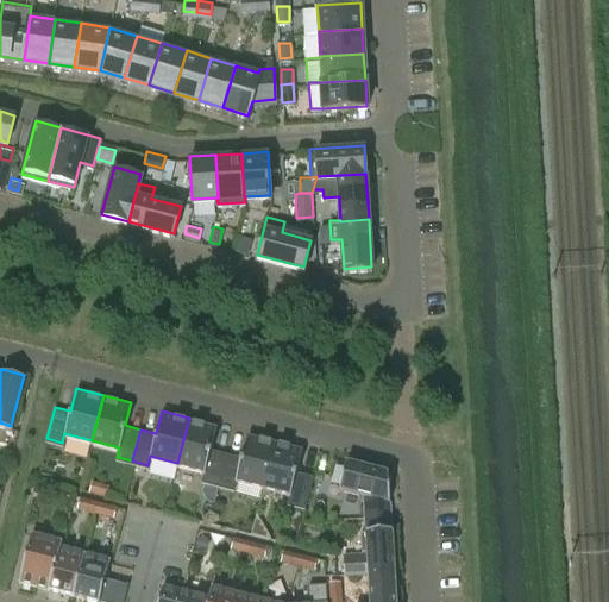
[(189,418),(177,463),(205,470),(202,478),(218,483),(226,451),(211,447),(217,425),(189,418)]
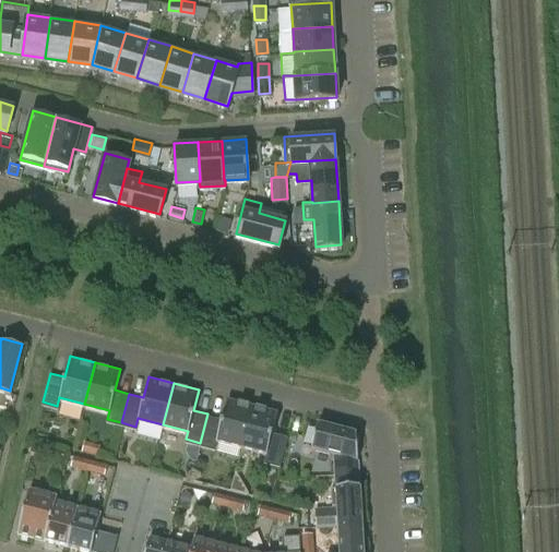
[(207,414),(200,443),(214,446),(216,439),(241,445),(252,403),(227,396),(222,418),(207,414)]
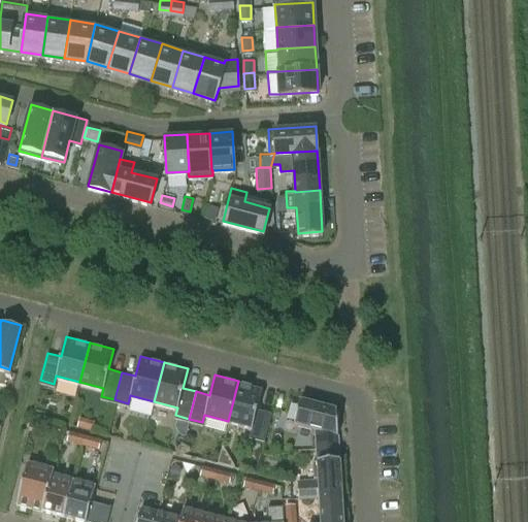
[(238,381),(228,421),(252,427),(250,434),(263,438),(270,411),(257,408),(262,388),(238,381)]
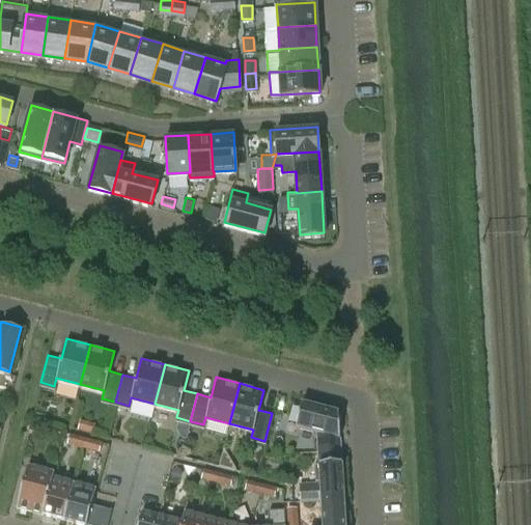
[(318,448),(340,447),(338,409),(302,399),(296,423),(316,429),(318,448)]
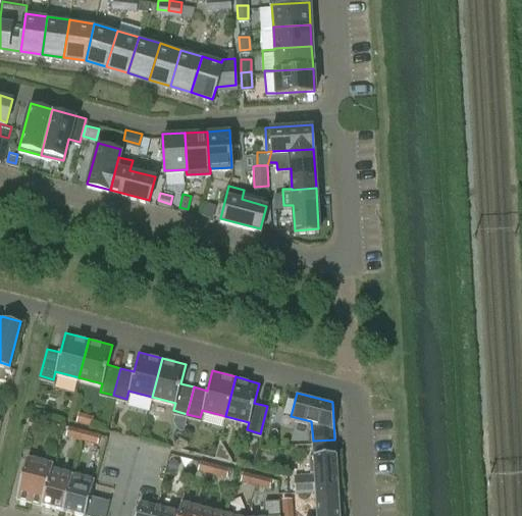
[(79,410),(76,418),(90,421),(93,413),(79,410)]
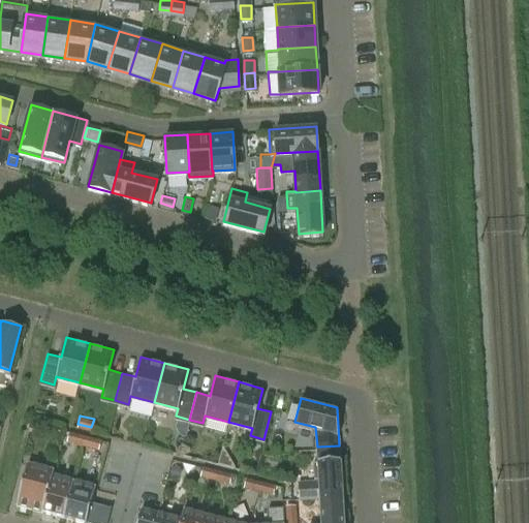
[(83,441),(85,433),(69,429),(67,437),(83,441)]
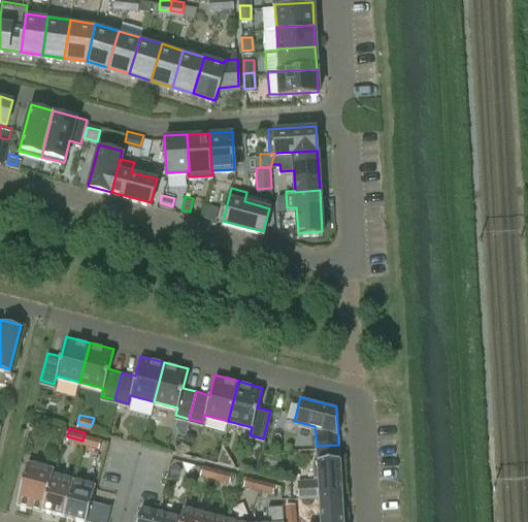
[(100,436),(85,432),(83,441),(98,445),(100,436)]
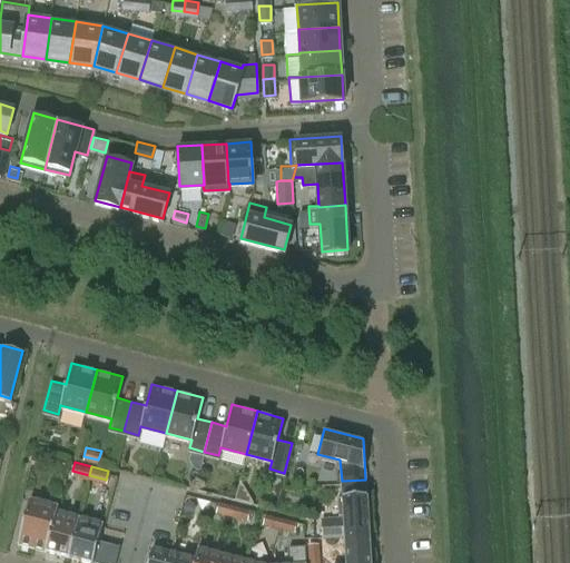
[(343,515),(321,516),(322,534),(344,533),(369,532),(365,480),(342,481),(342,494),(337,494),(338,503),(338,514),(343,514),(343,515)]
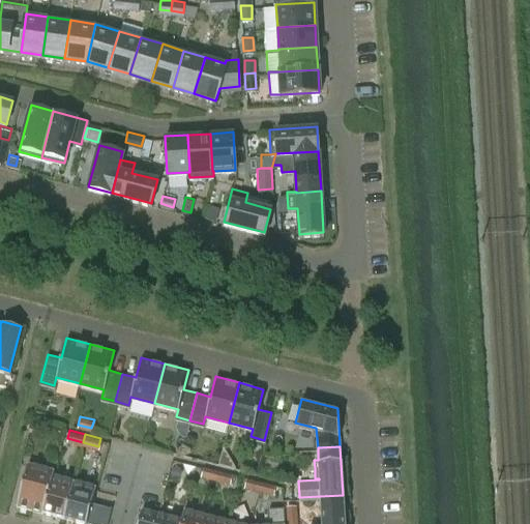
[(52,473),(53,473),(54,468),(27,461),(17,503),(42,510),(52,473)]
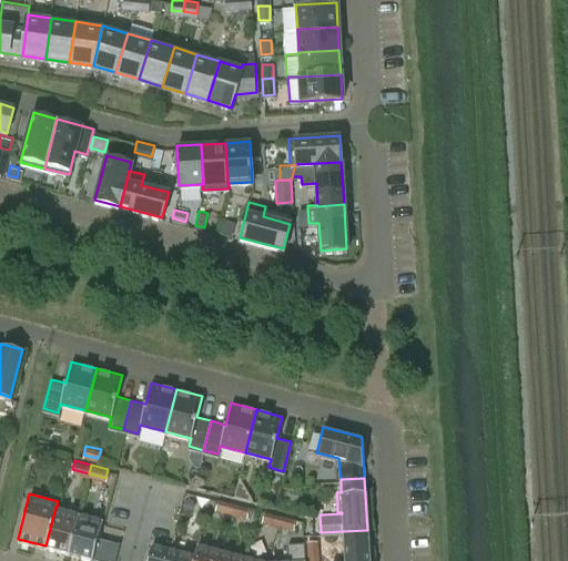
[(215,507),(231,511),(233,502),(217,498),(215,507)]
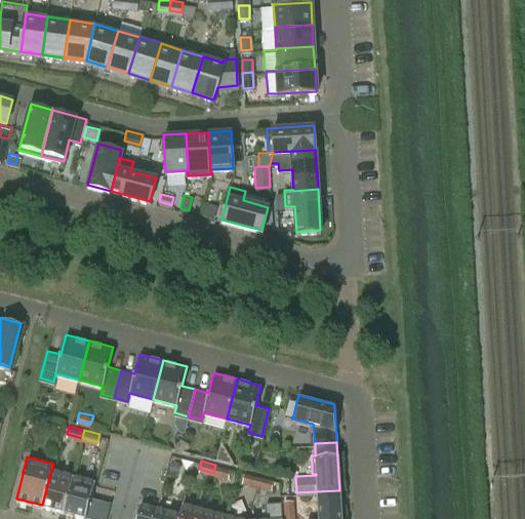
[(230,468),(215,465),(213,473),(228,477),(230,468)]
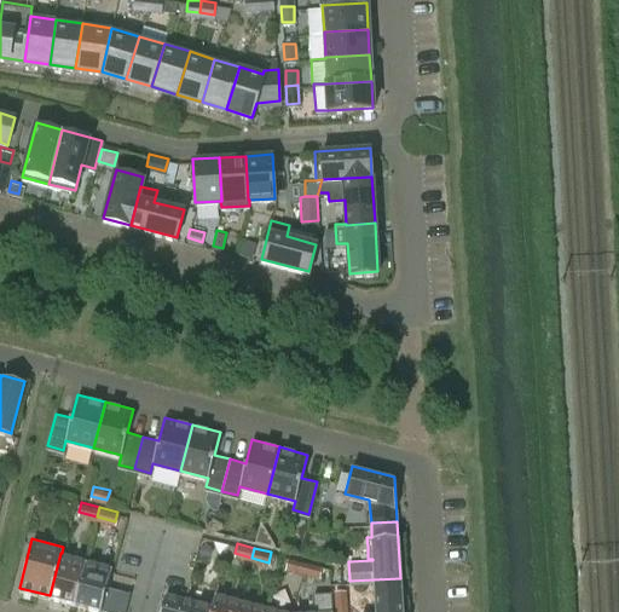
[(50,595),(75,602),(86,559),(62,553),(61,553),(50,595)]
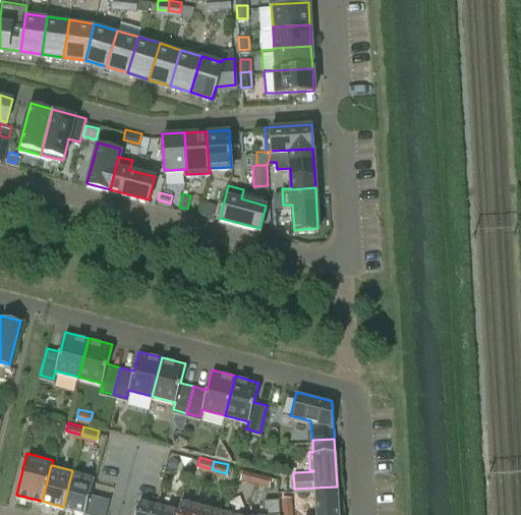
[(240,476),(254,480),(256,472),(242,468),(240,476)]
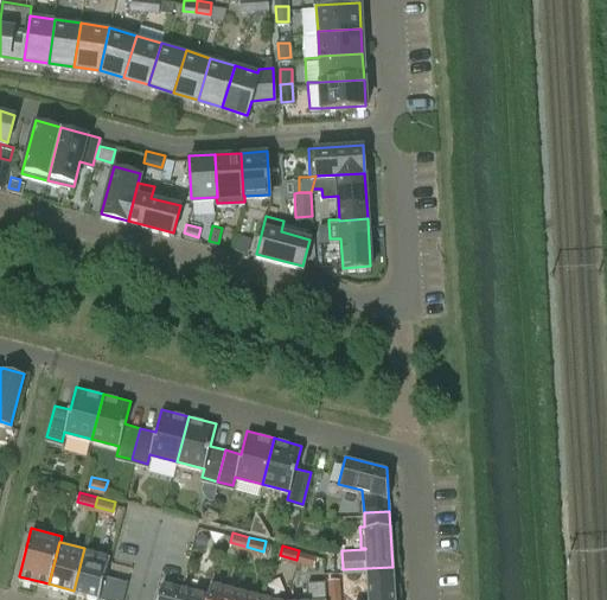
[(84,548),(74,591),(100,597),(100,595),(115,599),(121,599),(128,579),(106,574),(109,556),(110,555),(84,548)]
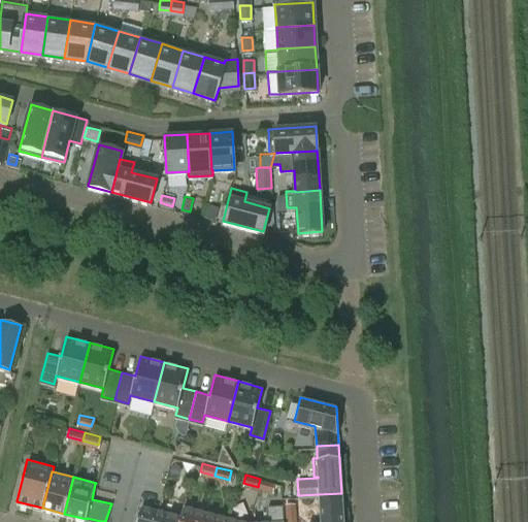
[(274,482),(260,479),(258,487),(272,491),(274,482)]
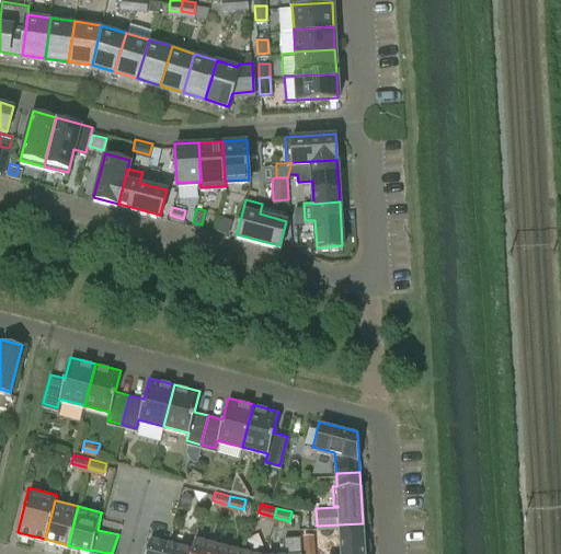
[(364,553),(363,523),(339,524),(340,553),(364,553)]
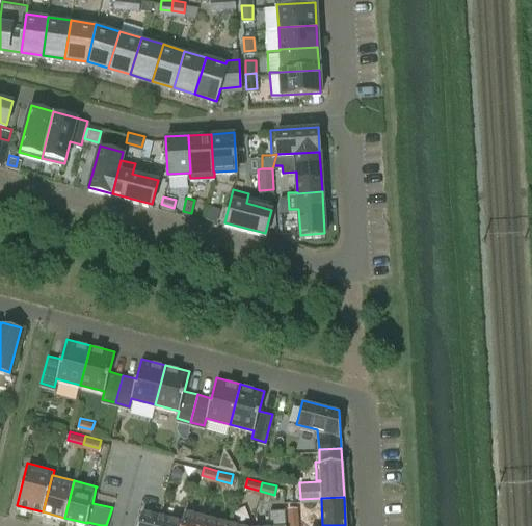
[(287,506),(288,521),(297,521),(296,505),(287,506)]
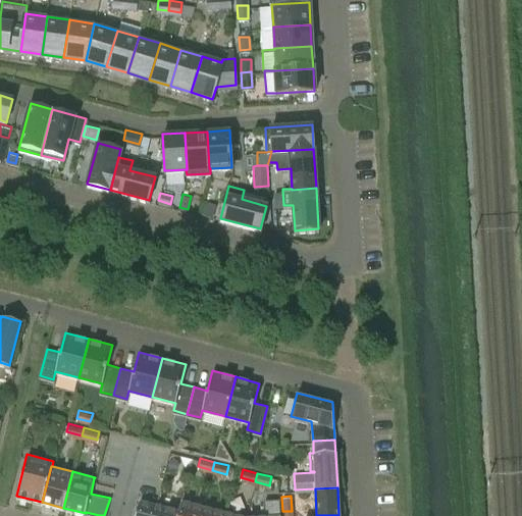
[(265,515),(247,515),(279,515),(278,498),(264,499),(265,515)]
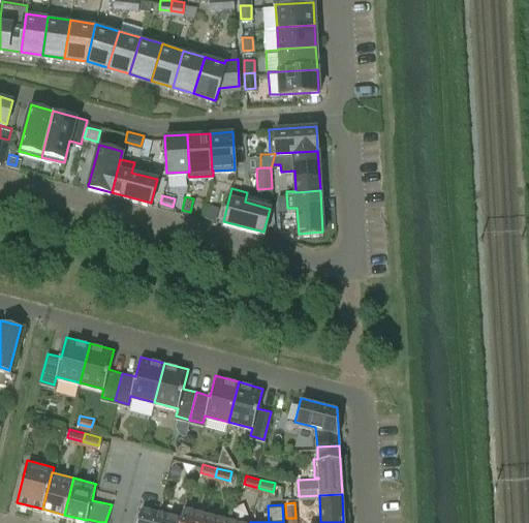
[(141,505),(135,522),(180,522),(182,516),(181,516),(141,505)]
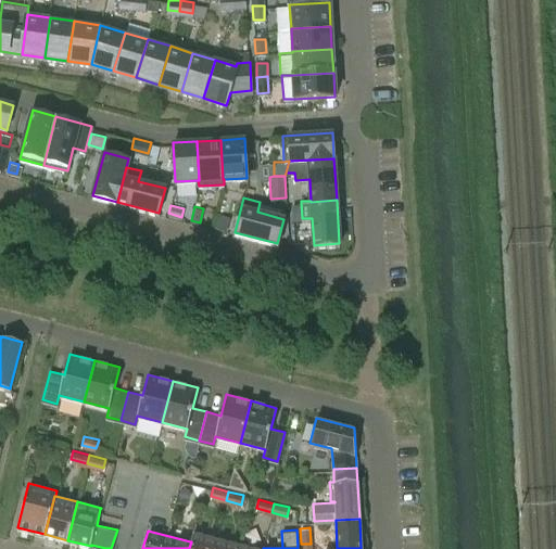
[(189,548),(212,548),(216,537),(193,532),(190,541),(191,541),(189,548)]
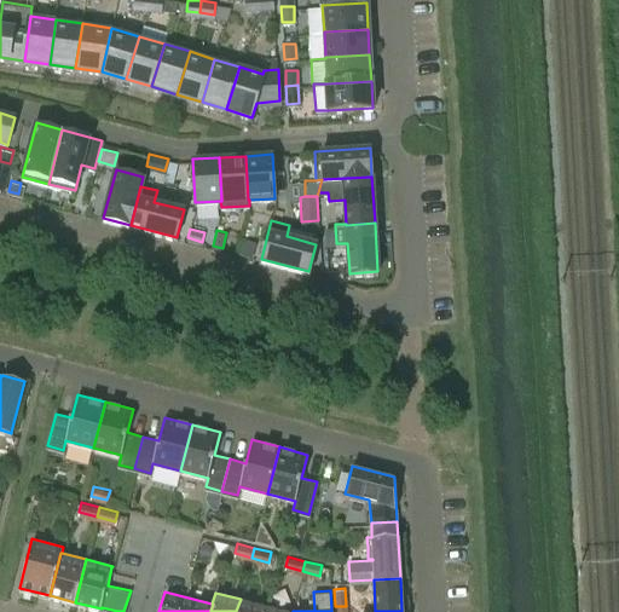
[(264,611),(266,606),(241,599),(236,611),(264,611)]
